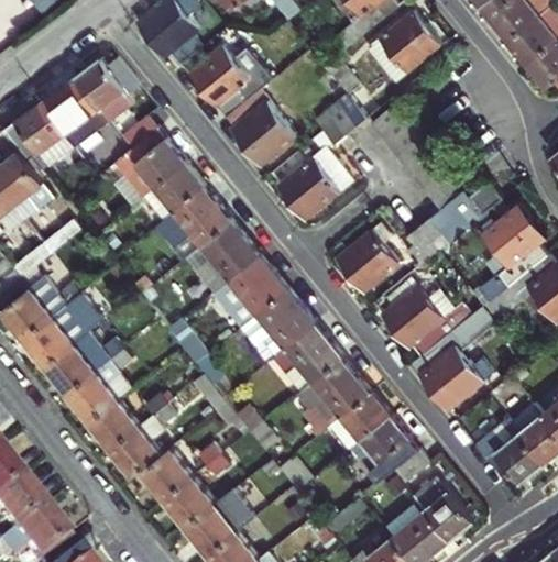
[(13,0),(0,0),(0,19),(4,15),(17,3),(13,0)]
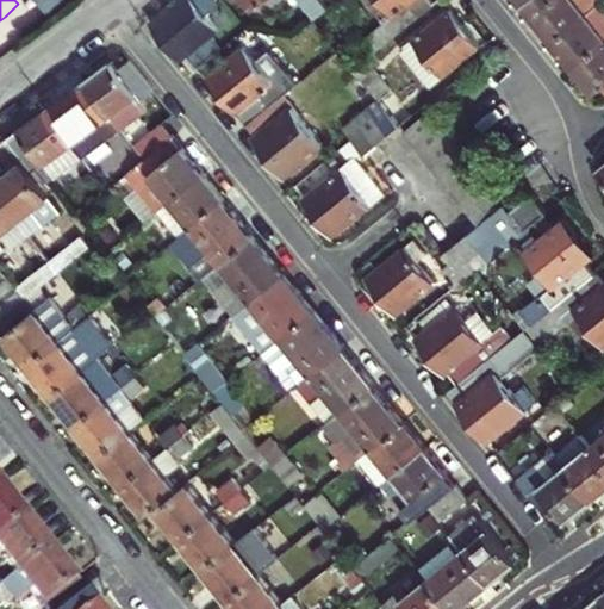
[(27,0),(48,20),(74,0),(27,0)]
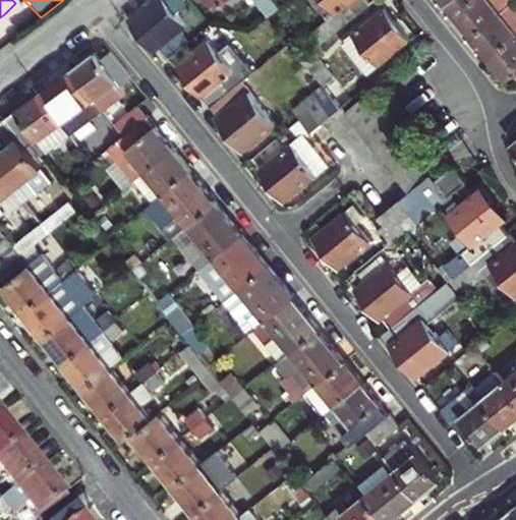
[(153,54),(158,50),(165,59),(191,38),(183,29),(189,23),(180,11),(191,1),(190,0),(154,0),(127,22),(140,38),(153,54)]
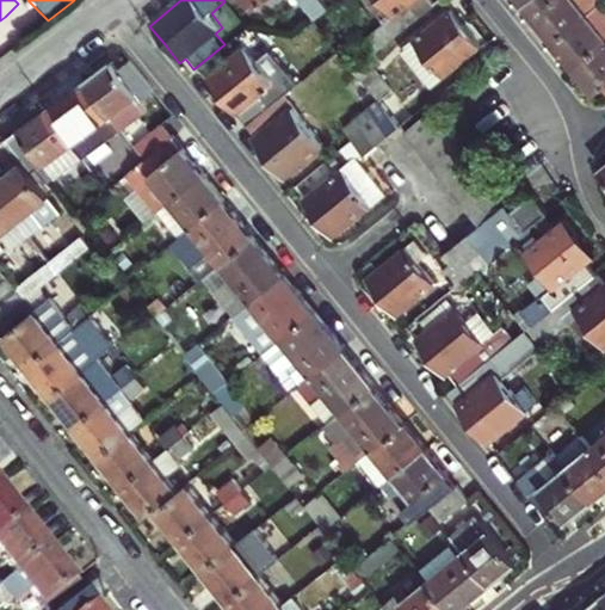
[(266,0),(278,0),(279,1),(279,0),(295,0),(314,23),(329,12),(323,4),(320,0),(235,0),(247,16),(266,0)]
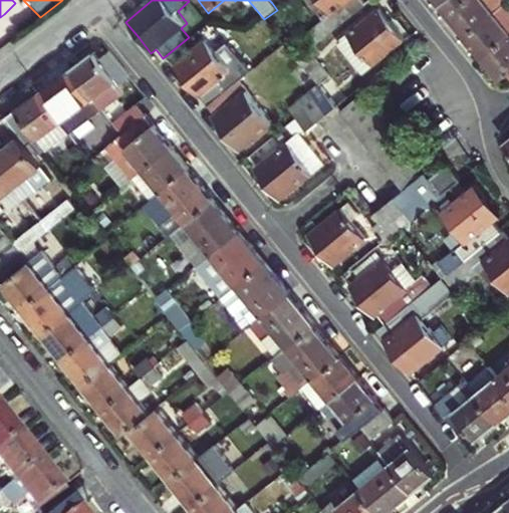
[(308,35),(315,44),(361,6),(356,0),(306,0),(324,22),(308,35)]
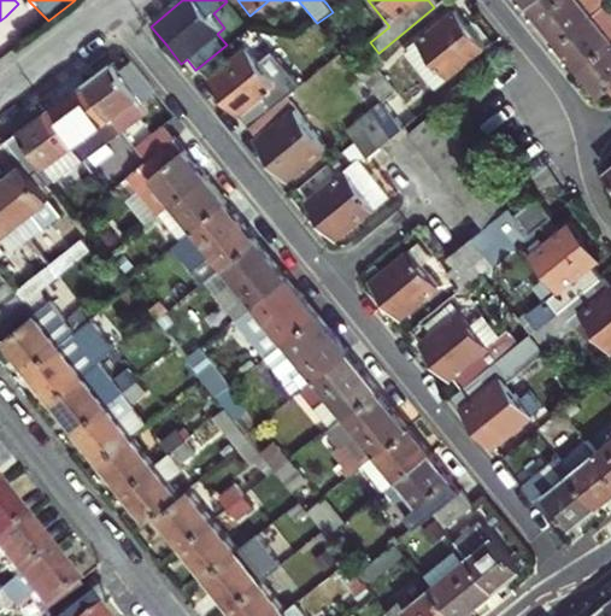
[(558,44),(591,17),(576,0),(532,0),(527,5),(542,24),(558,44)]
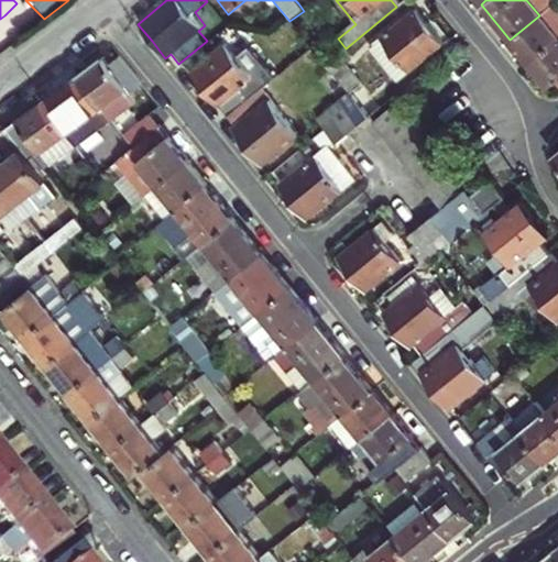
[(526,0),(539,15),(555,3),(551,0),(526,0)]
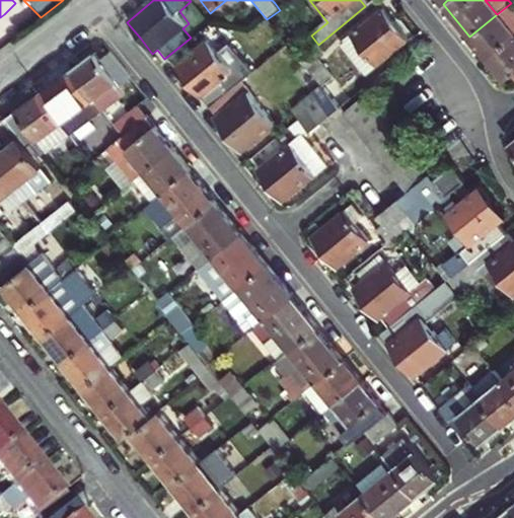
[(469,37),(468,38),(478,49),(487,59),(513,37),(513,7),(511,3),(497,14),(469,37)]
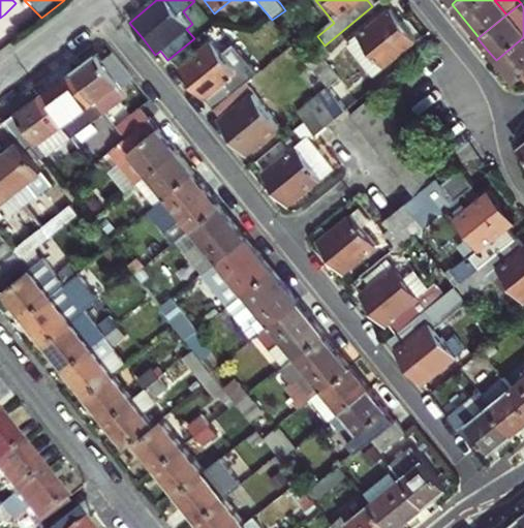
[(400,26),(387,10),(345,44),(372,78),(413,42),(400,26)]
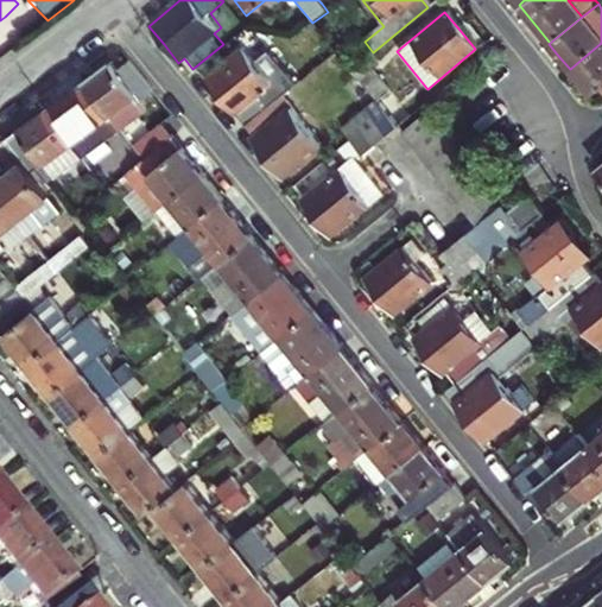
[(601,43),(570,69),(581,83),(589,93),(597,87),(601,93),(601,43)]
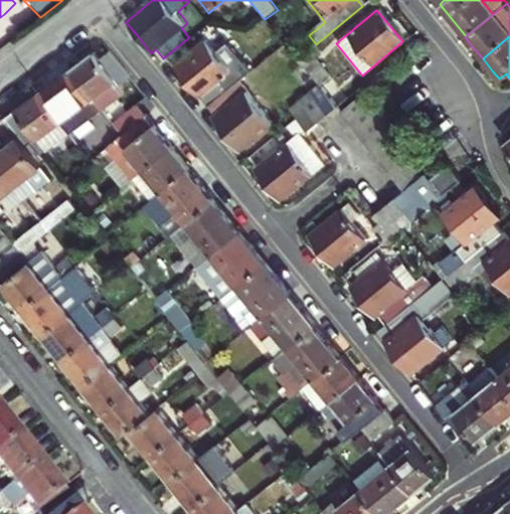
[(197,97),(204,106),(237,79),(248,71),(225,43),(212,53),(203,41),(171,67),(185,86),(195,98),(197,97)]
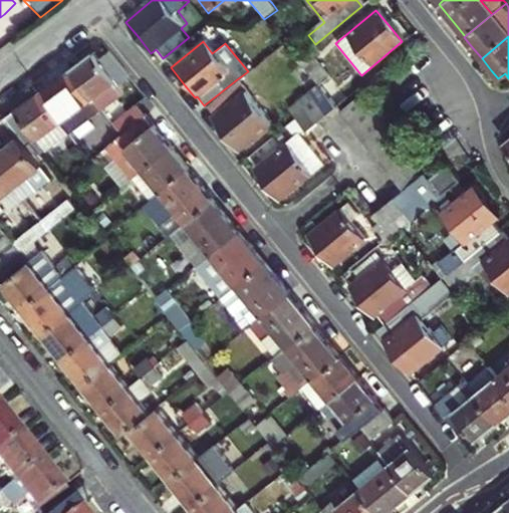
[(312,59),(321,52),(315,44),(296,60),(317,86),(327,77),(312,59)]
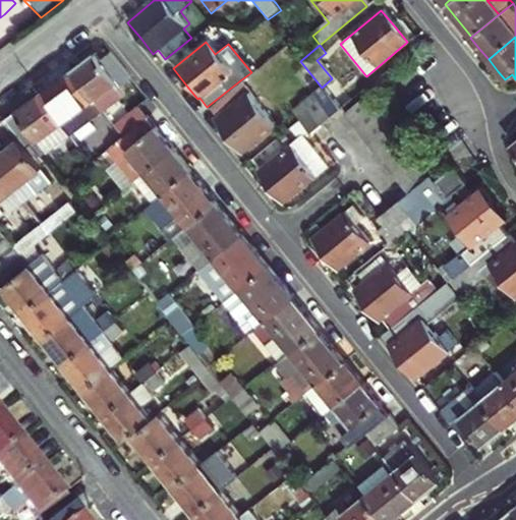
[(79,63),(68,72),(68,73),(99,114),(121,98),(115,90),(126,81),(105,55),(97,61),(92,55),(79,63)]
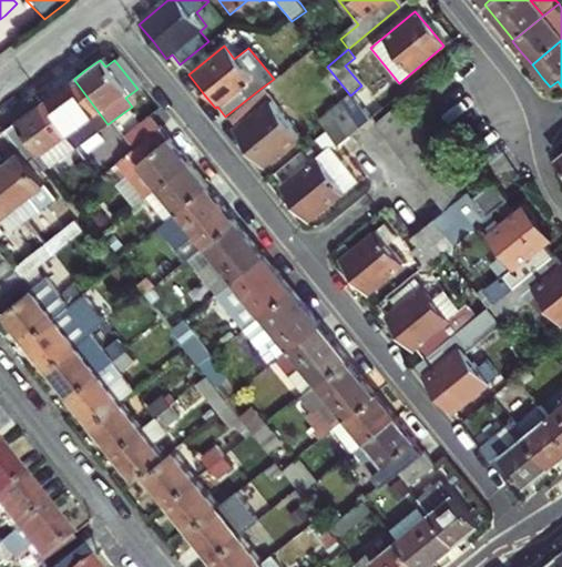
[(73,151),(108,124),(74,80),(57,94),(40,107),(73,151)]
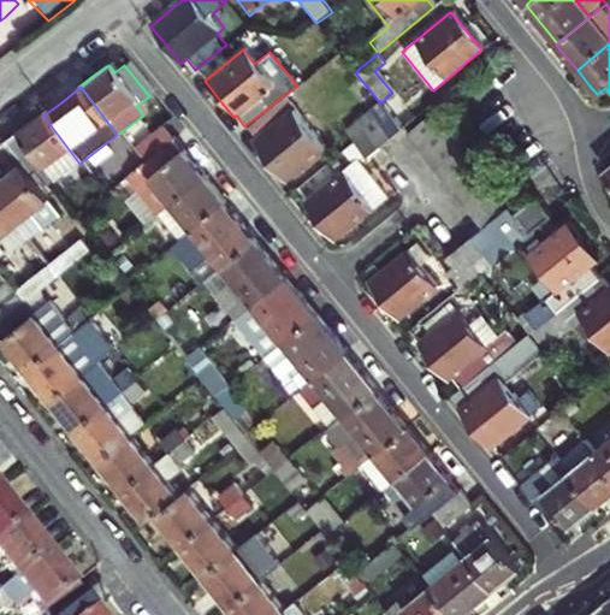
[(284,95),(244,126),(256,140),(254,142),(264,154),(284,178),(325,145),(284,95)]
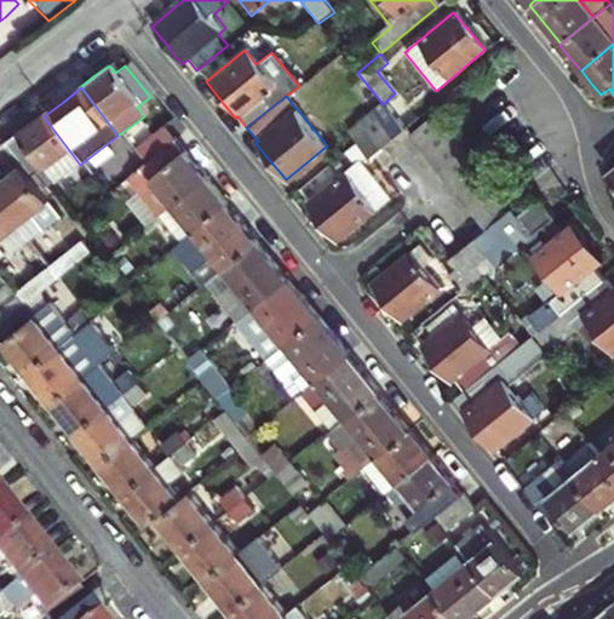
[(403,130),(383,104),(371,114),(391,139),(403,130)]
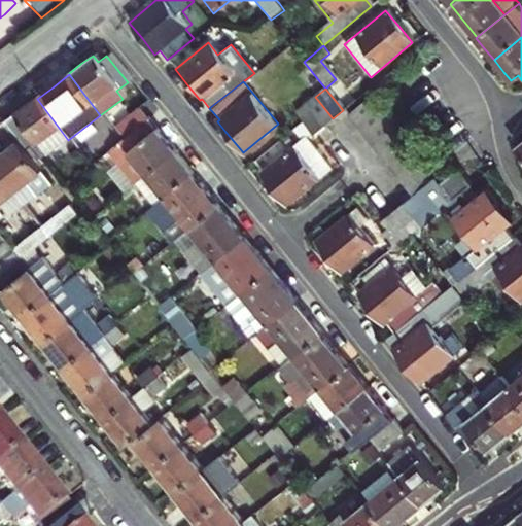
[(333,118),(315,97),(305,105),(322,127),(333,118)]
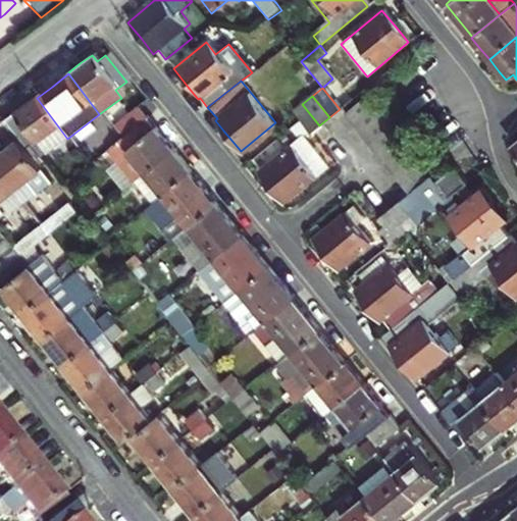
[(351,123),(372,106),(364,96),(343,113),(351,123)]
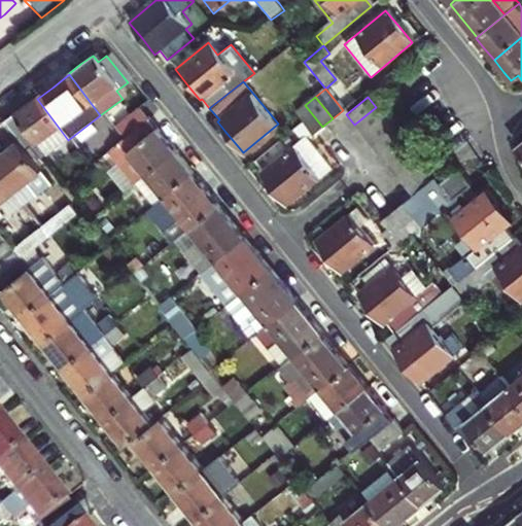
[(36,164),(68,140),(37,99),(21,110),(3,123),(26,150),(36,164)]
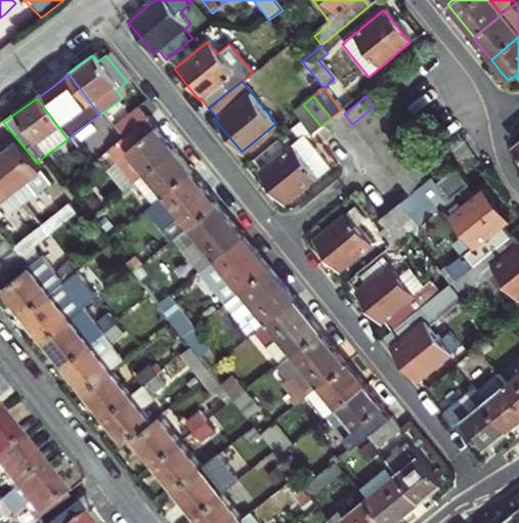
[(113,127),(122,138),(144,120),(153,113),(143,102),(113,127)]
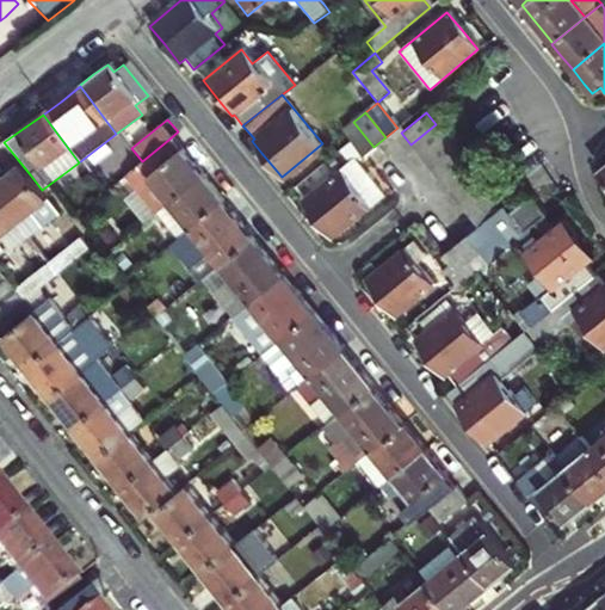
[(343,130),(351,142),(339,151),(349,161),(301,199),(314,215),(331,235),(381,195),(351,158),(358,152),(362,156),(374,147),(353,122),(343,130)]
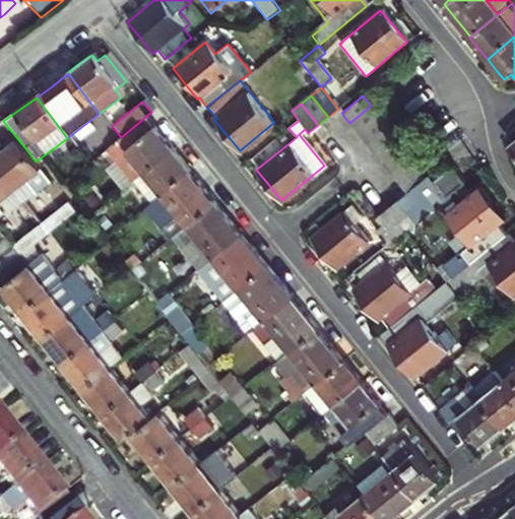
[(379,116),(371,106),(349,123),(358,133),(379,116)]
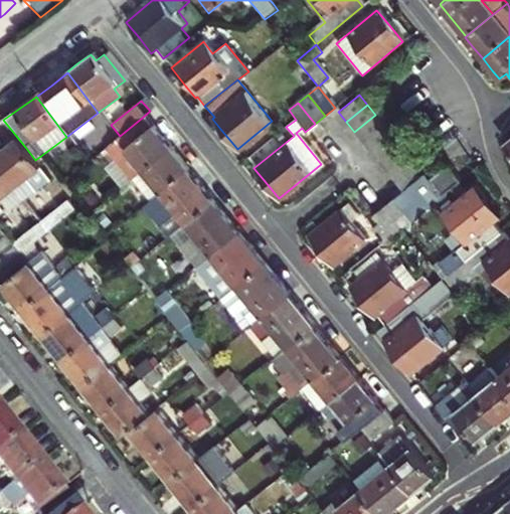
[(375,115),(354,132),(362,142),(384,125),(375,115)]
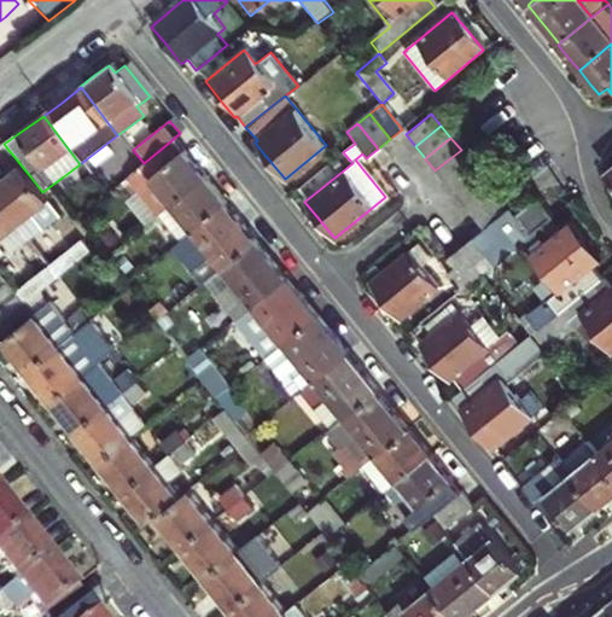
[(152,220),(202,180),(188,163),(170,141),(144,163),(140,166),(122,180),(132,193),(152,220)]
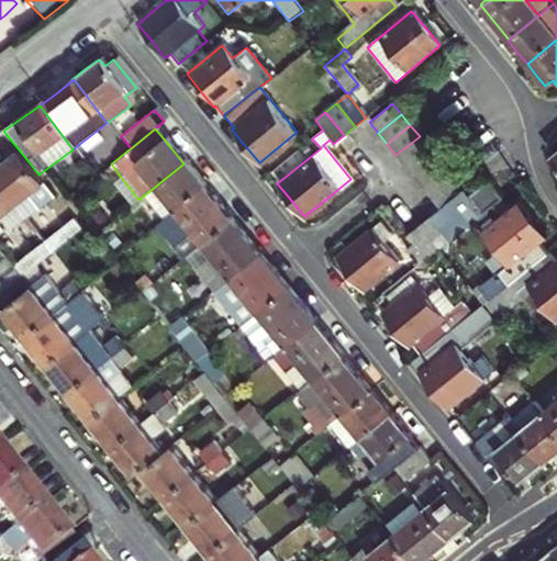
[(3,131),(0,133),(0,135),(15,154),(23,165),(24,165),(28,160),(3,131)]
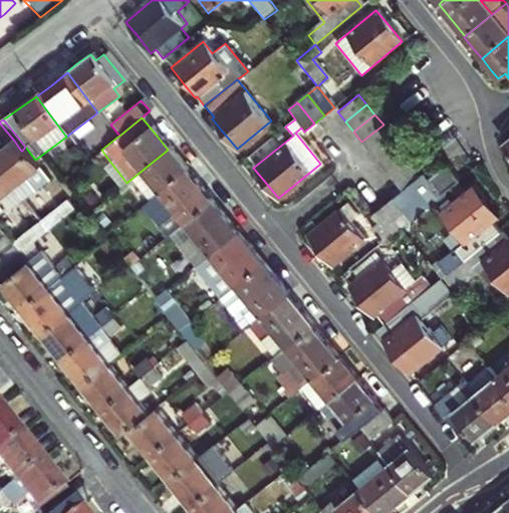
[(0,180),(9,192),(22,182),(32,195),(47,183),(34,166),(22,151),(21,151),(14,141),(0,152),(0,180)]
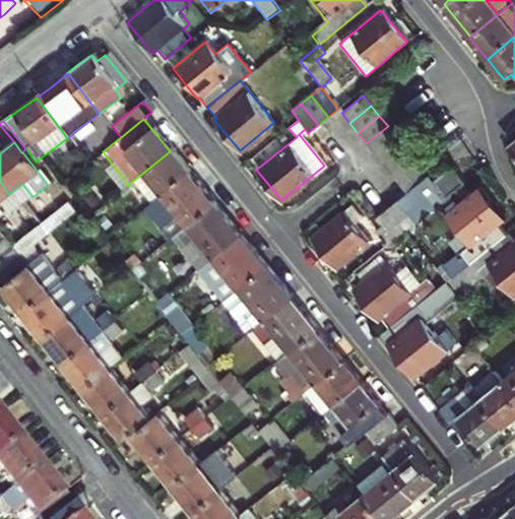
[(35,168),(39,165),(36,161),(25,148),(22,152),(35,168)]
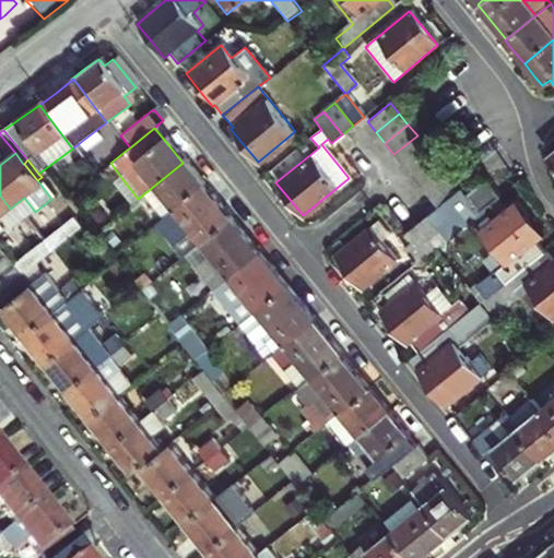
[(138,199),(156,222),(200,188),(201,186),(191,174),(183,163),(138,199)]
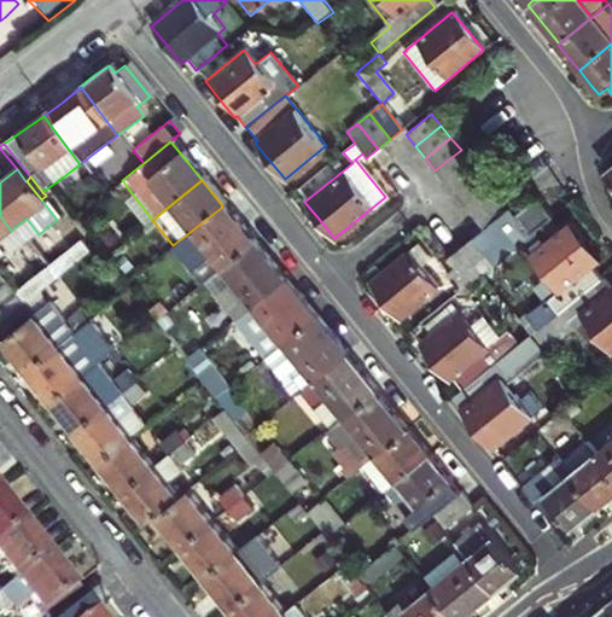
[(140,228),(152,220),(132,193),(121,202),(140,228)]
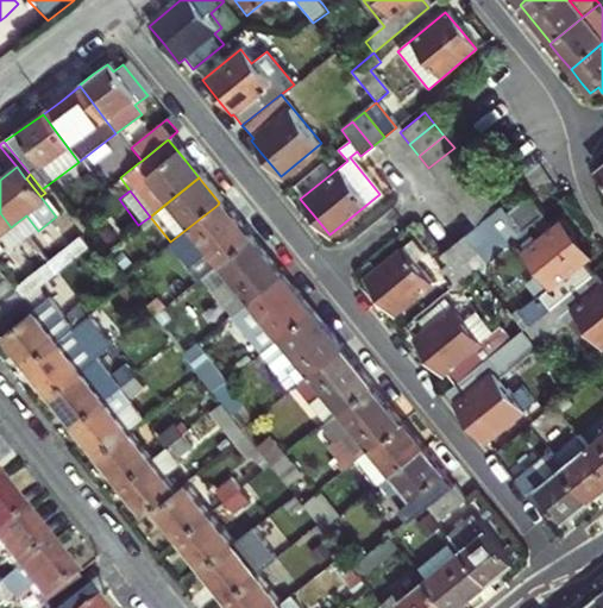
[(529,192),(504,210),(521,229),(545,211),(529,192)]
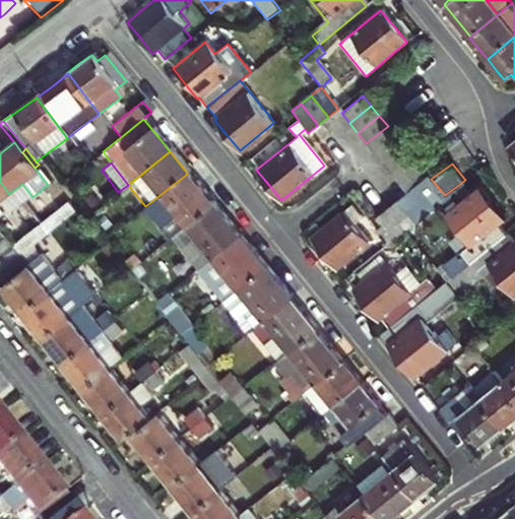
[(428,174),(420,165),(397,183),(404,192),(428,174)]
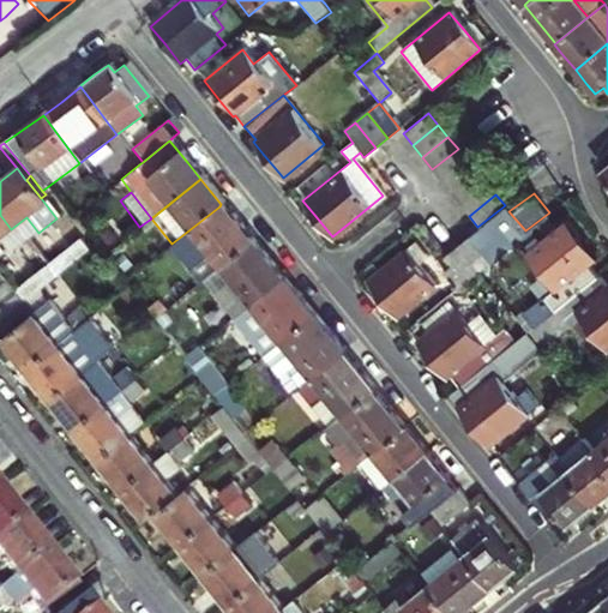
[(477,227),(469,233),(489,259),(525,230),(509,211),(505,205),(477,227)]
